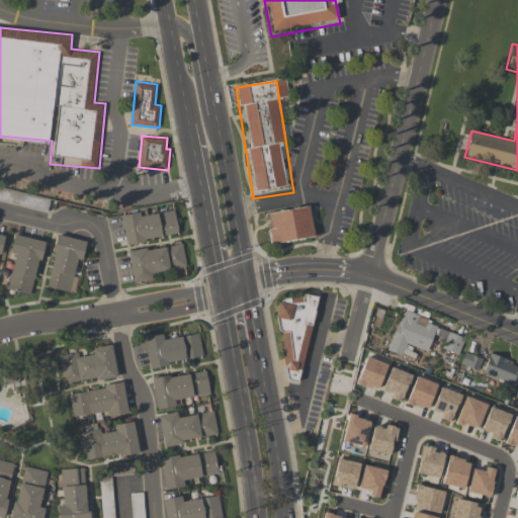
[(0,200),(47,211),(49,198),(0,187),(0,200)]
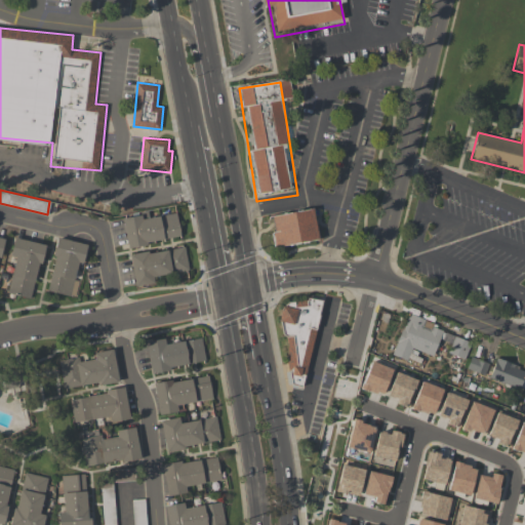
[(267,219),(316,211),(321,246),(273,253),(267,219)]
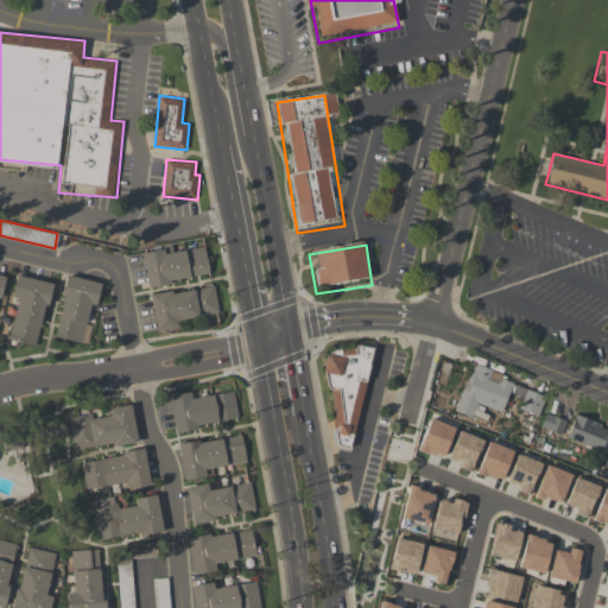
[(147,286),(141,252),(163,248),(164,253),(184,249),(184,251),(204,247),(208,273),(169,279),(169,283),(147,286)]
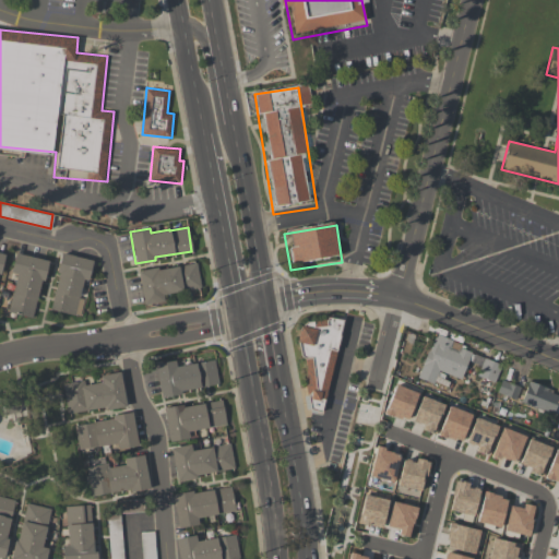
[(49,260),(44,280),(42,278),(32,318),(8,312),(16,273),(11,272),(15,252),(49,260)]
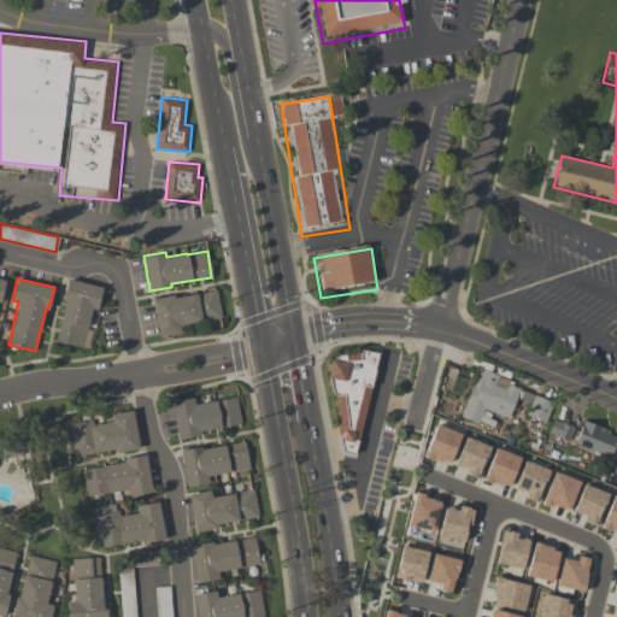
[(56,341),(65,301),(63,300),(68,278),(103,287),(98,307),(92,306),(87,328),(93,330),(88,347),(82,346),(82,347),(56,341)]
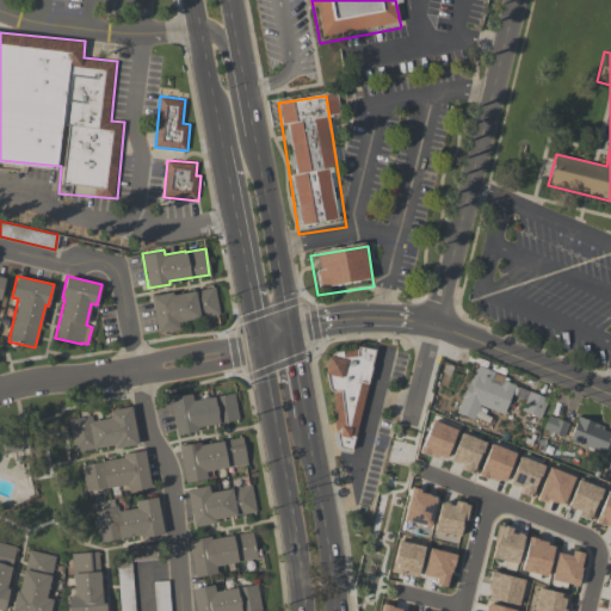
[(158,332),(150,295),(172,291),(173,294),(195,290),(196,291),(215,288),(220,313),(178,321),(179,328),(158,332)]
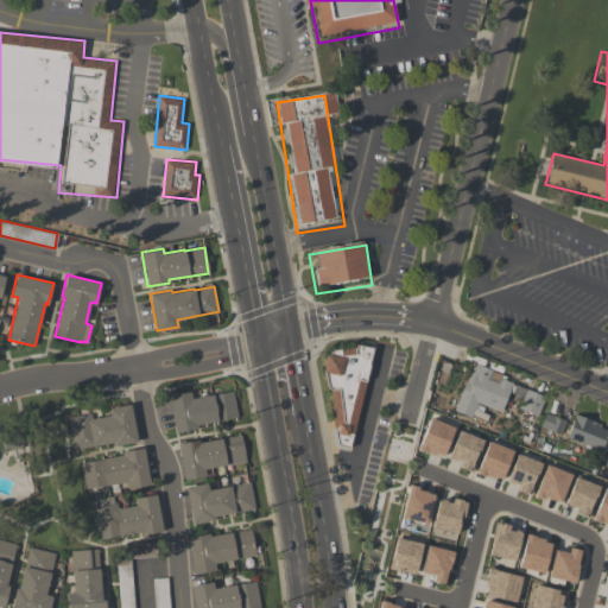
[(349,447),(344,445),(343,449),(336,448),(337,444),(336,444),(333,445),(329,430),(333,429),(331,419),(335,416),(330,388),(327,386),(323,369),(322,369),(325,352),(328,353),(328,352),(331,348),(354,346),(355,342),(372,346),(349,447)]
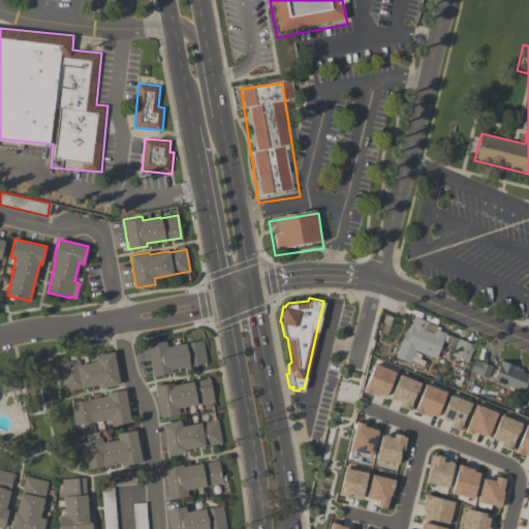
[(412,315),(429,321),(428,322),(440,328),(439,330),(445,333),(444,334),(447,335),(447,334),(474,344),(467,362),(450,355),(454,346),(444,342),(444,341),(442,340),(435,359),(416,351),(415,352),(421,354),(418,359),(425,361),(423,367),(410,362),(410,363),(394,356),(404,332),(405,332),(412,315)]
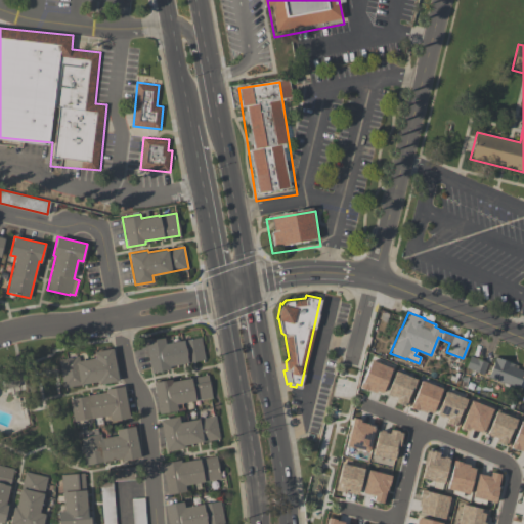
[(150,372),(145,340),(164,337),(165,342),(201,336),(205,359),(170,365),(170,367),(150,372)]
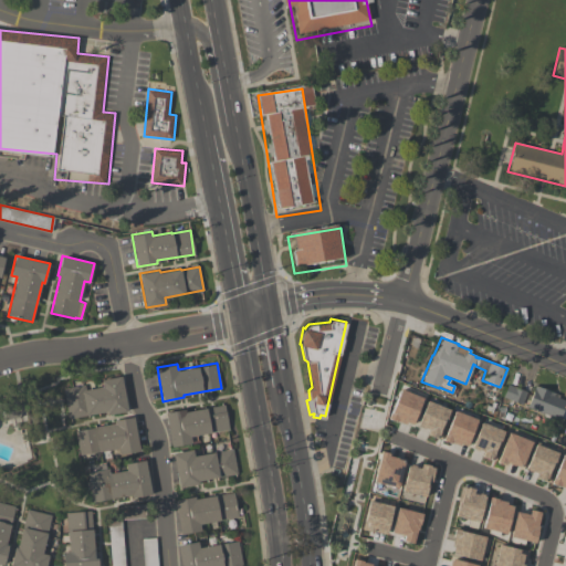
[(128,410),(107,415),(106,411),(69,419),(63,388),(85,384),(85,389),(102,386),(101,379),(122,375),(128,410)]
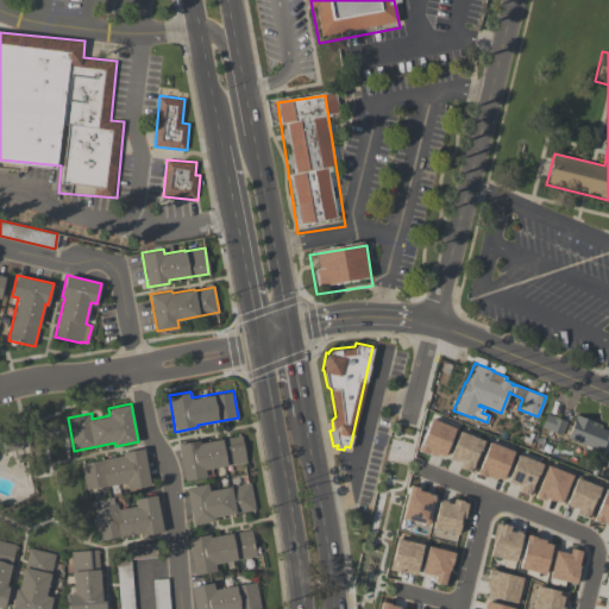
[(546,414),(566,421),(562,434),(541,426),(546,414)]
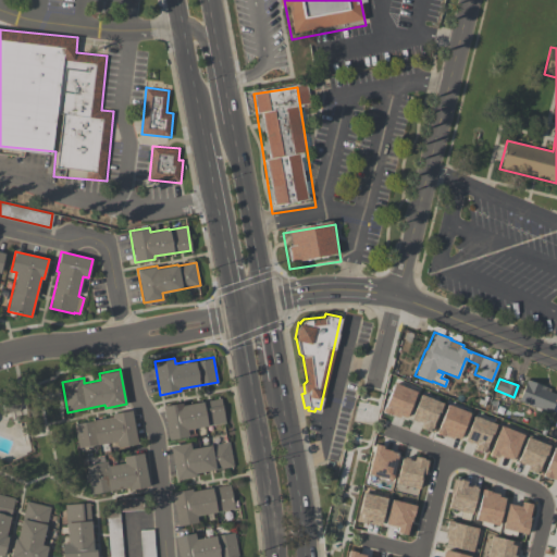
[(519,400),(527,379),(549,387),(548,392),(556,394),(555,399),(556,399),(556,408),(556,411),(551,409),(551,411),(519,400)]
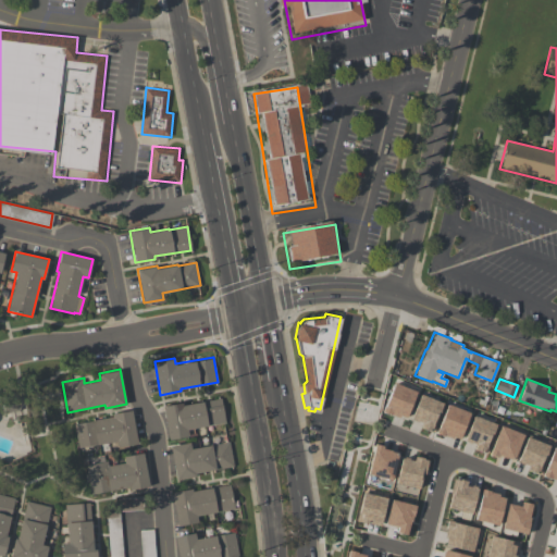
[(393,383),(416,392),(406,417),(399,413),(398,416),(382,410),(384,405),(384,406),(393,383)]
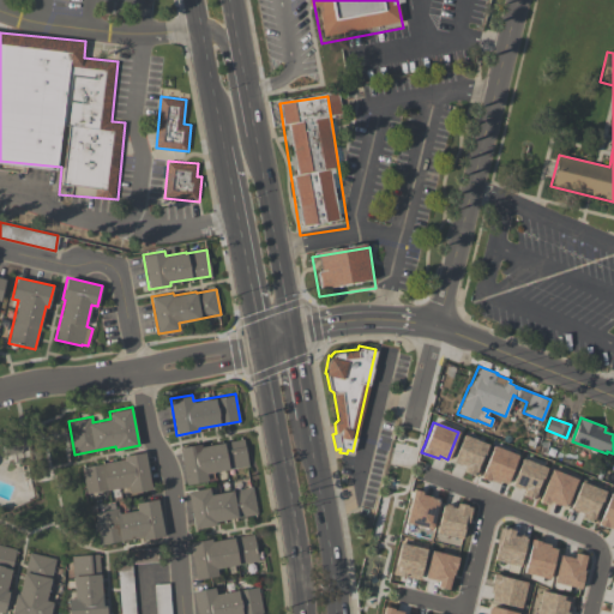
[(463,433),(488,444),(477,470),(480,471),(477,476),(463,470),(465,465),(459,463),(459,464),(453,463),(455,461),(452,461),(463,433)]
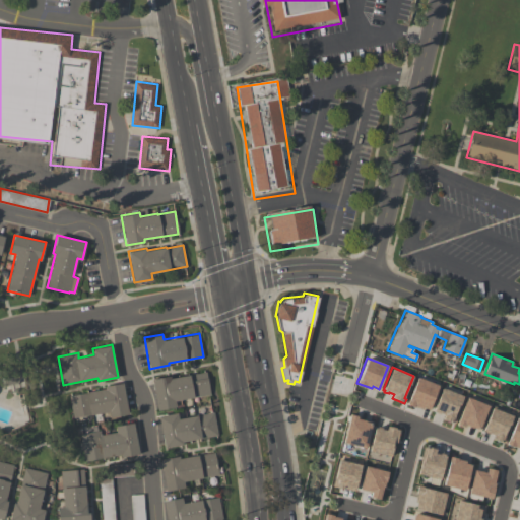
[(152,378),(171,375),(171,378),(206,371),(210,393),(175,400),(177,406),(158,410),(152,378)]
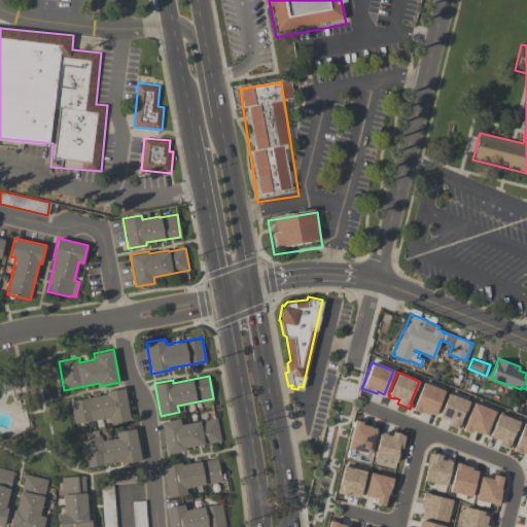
[(423,382),(444,390),(434,415),(428,412),(427,414),(419,411),(419,412),(412,409),(414,403),(423,382)]
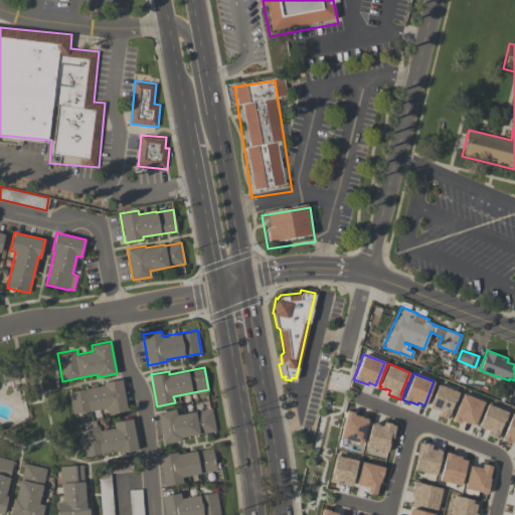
[(122,378),(127,409),(109,412),(108,406),(71,413),(68,391),(104,384),(103,381),(122,378)]
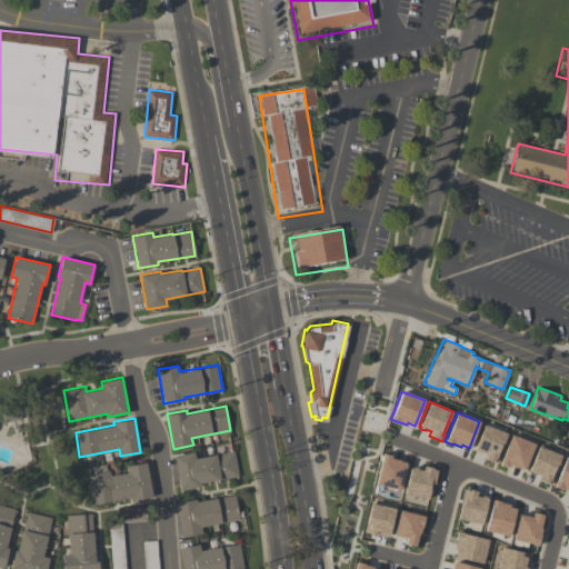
[(483,423),(507,432),(497,457),(499,458),(497,462),(483,458),(486,453),(480,451),(480,452),(476,450),(476,449),(473,448),(483,423)]
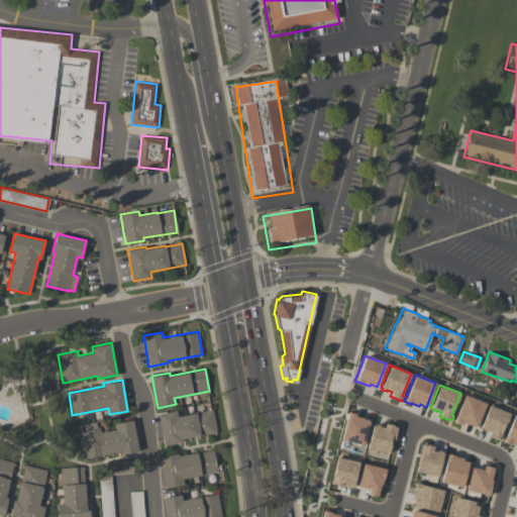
[(464,394),(486,403),(477,425),(475,424),(475,425),(469,423),(469,424),(461,421),(460,423),(453,420),(464,394)]
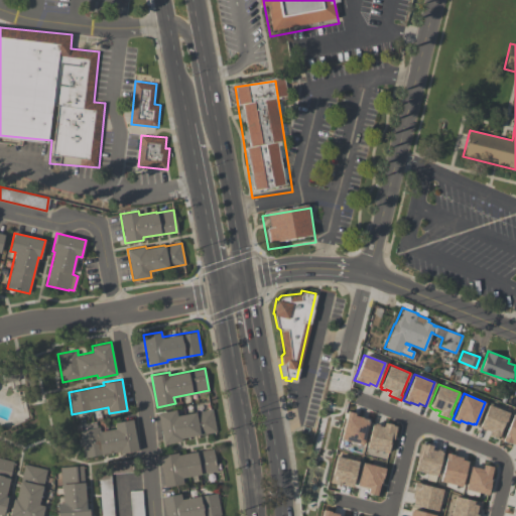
[(488,403),(509,412),(500,434),(503,435),(501,439),(488,434),(490,430),(486,429),(485,430),(481,428),(481,427),(479,426),(488,403)]
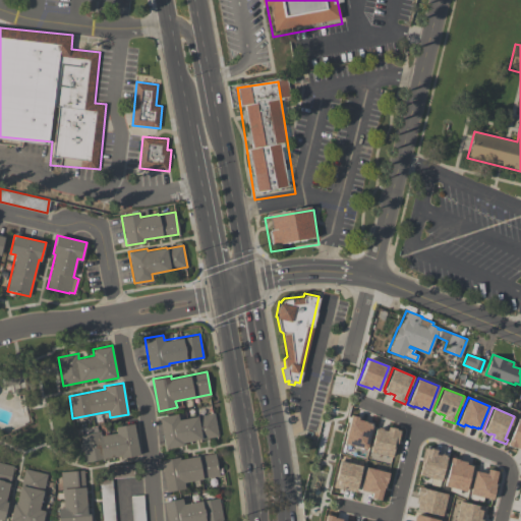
[(166,449),(159,416),(178,413),(179,419),(214,412),(218,435),(183,442),(184,445),(166,449)]
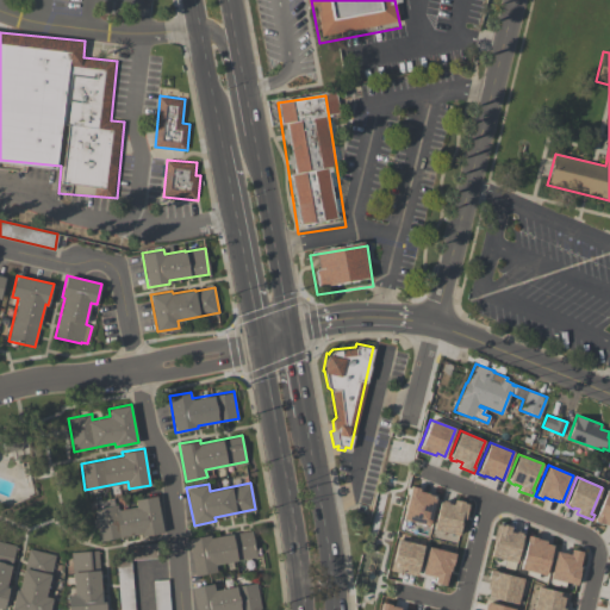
[(410,485),(419,486),(418,490),(428,492),(428,493),(436,495),(429,524),(403,517),(410,485)]
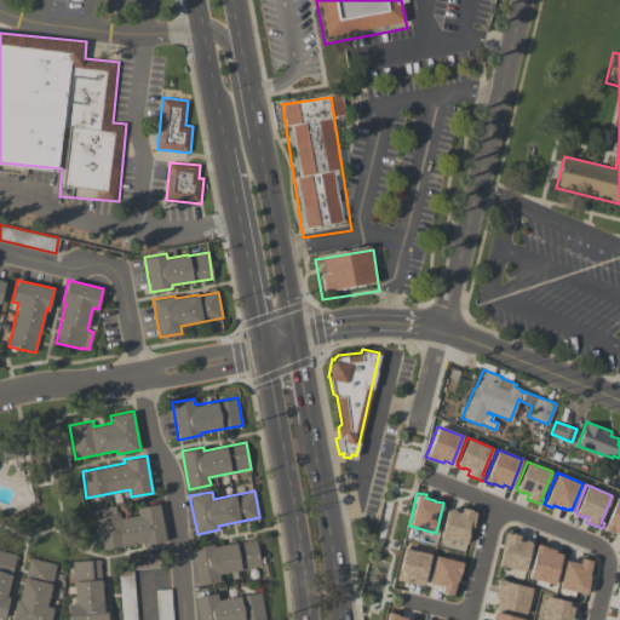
[(616,497),(619,498),(619,533),(612,530),(612,532),(603,528),(606,522),(607,522),(616,497)]
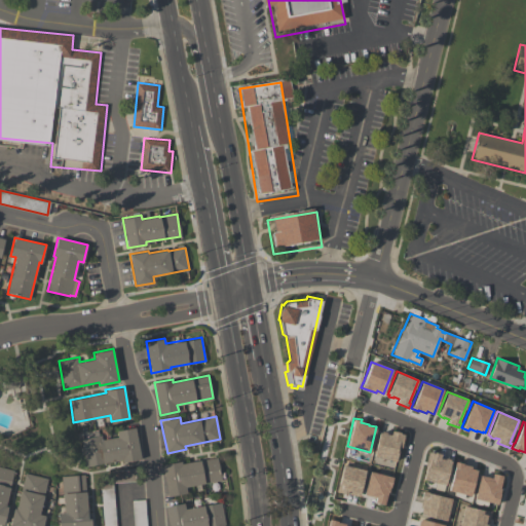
[(135,426),(141,458),(121,462),(121,459),(86,466),(81,439),(101,435),(102,439),(117,436),(116,430),(135,426)]
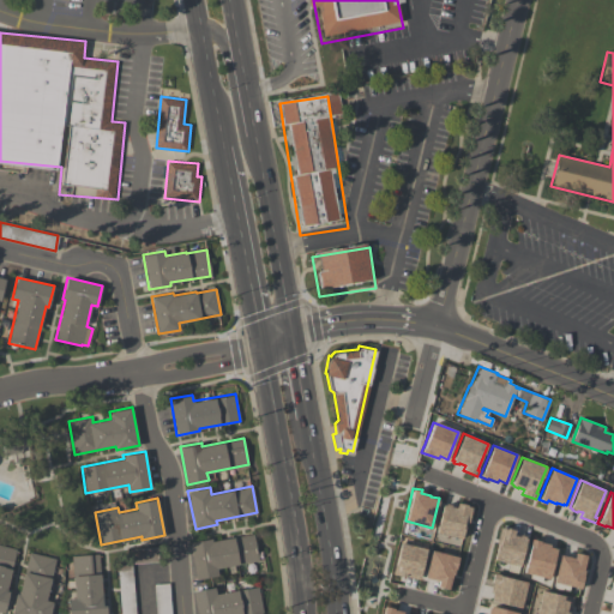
[(443,504),(444,504),(445,504),(450,505),(450,506),(455,507),(457,501),(465,504),(465,505),(471,507),(468,522),(465,521),(462,537),(435,531),(443,504)]
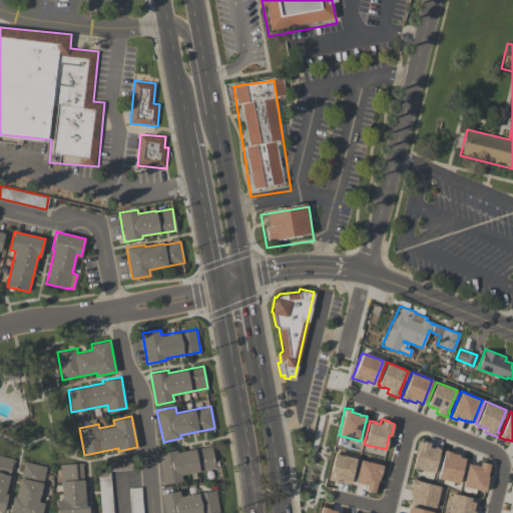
[(417,441),(421,442),(422,440),(430,442),(429,447),(433,448),(433,447),(438,448),(437,449),(439,449),(434,472),(413,468),(416,454),(414,453),(417,441)]
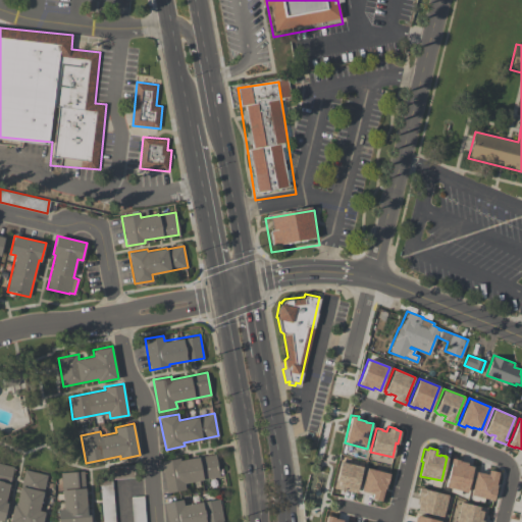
[(161,461),(179,457),(180,460),(215,453),(219,475),(185,482),(186,488),(167,492),(161,461)]
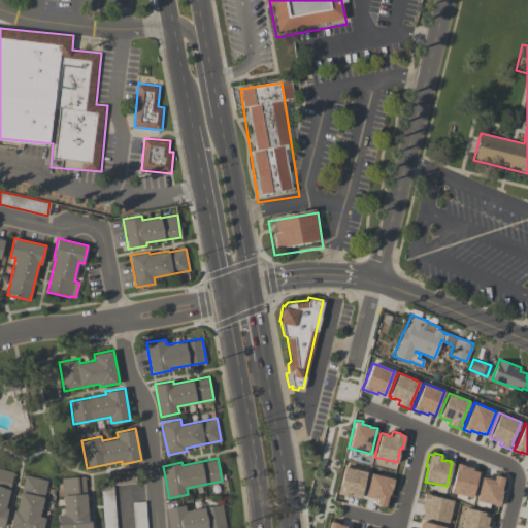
[(456,463),(464,464),(464,465),(472,467),(471,469),(479,471),(472,497),(451,492),(456,469),(455,468),(456,463)]
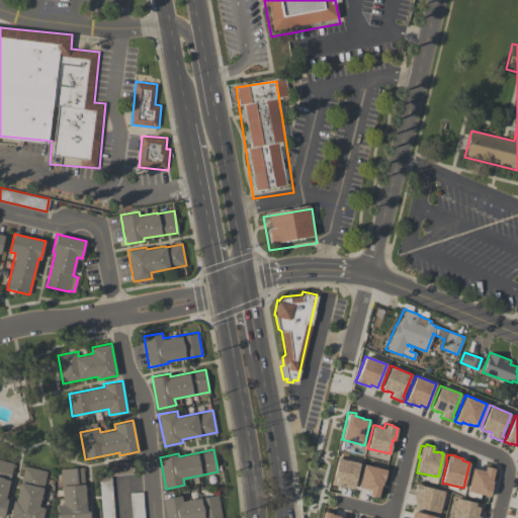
[(338,456),(359,461),(353,488),(343,486),(344,483),(343,483),(342,487),(331,485),(333,475),(334,475),(338,456)]
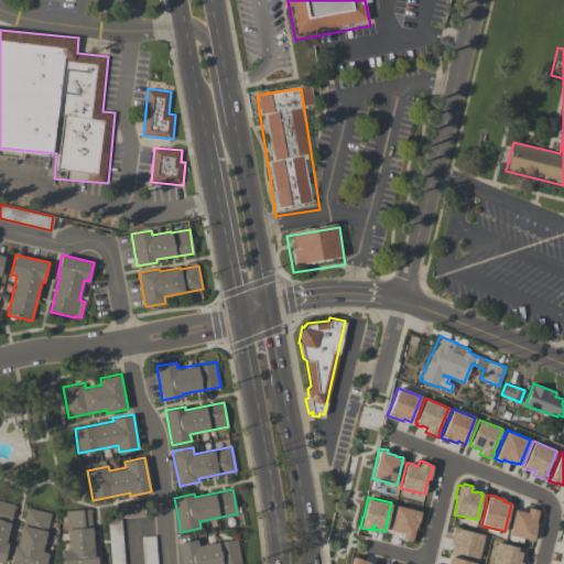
[(3,563),(0,562),(0,500),(14,503),(4,542),(8,543),(3,563)]
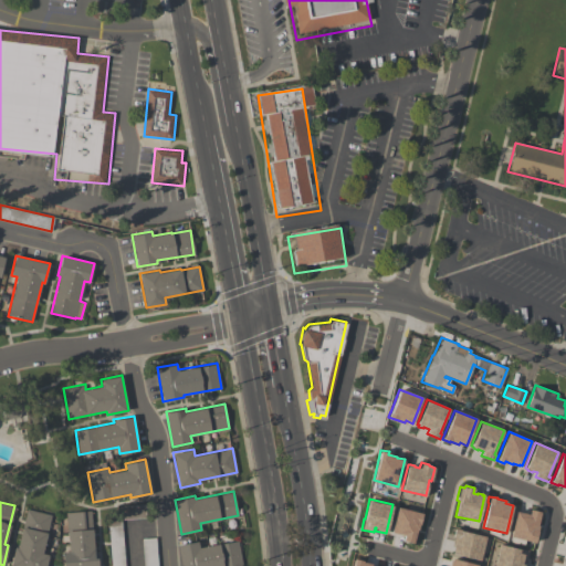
[(121,506),(145,504),(146,517),(122,520),(121,506)]
